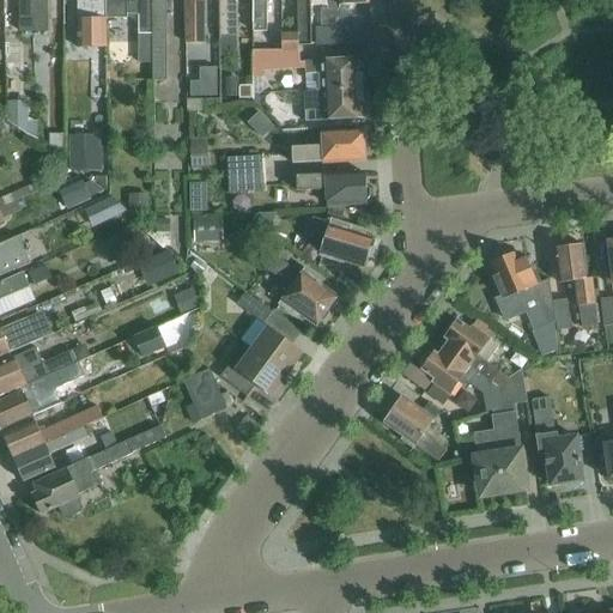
[(19,0),(19,32),(34,32),(32,0),(19,0)]
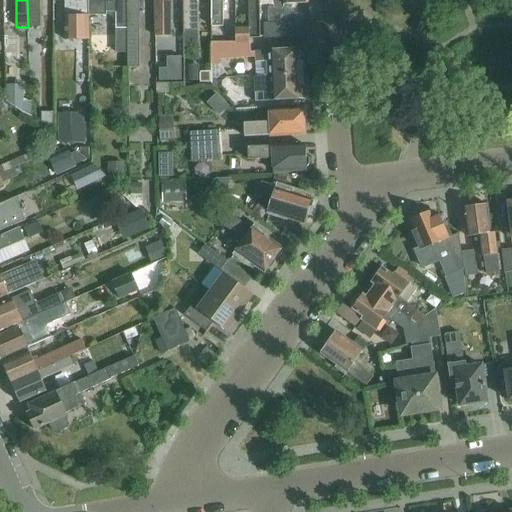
[(40,0),(27,0),(28,27),(40,27),(40,0)]
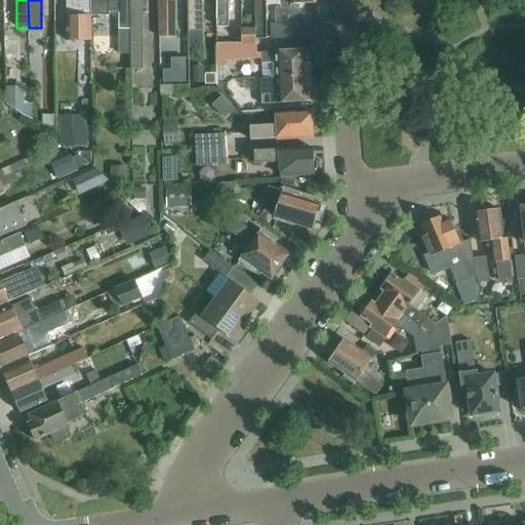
[(91,15),(90,8),(90,0),(66,0),(67,41),(91,41),(91,15)]
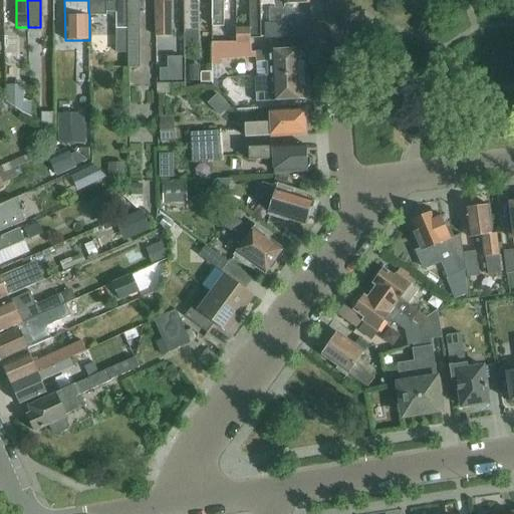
[(125,0),(88,0),(88,8),(89,15),(107,15),(107,13),(115,13),(115,29),(127,30),(126,8),(125,0)]
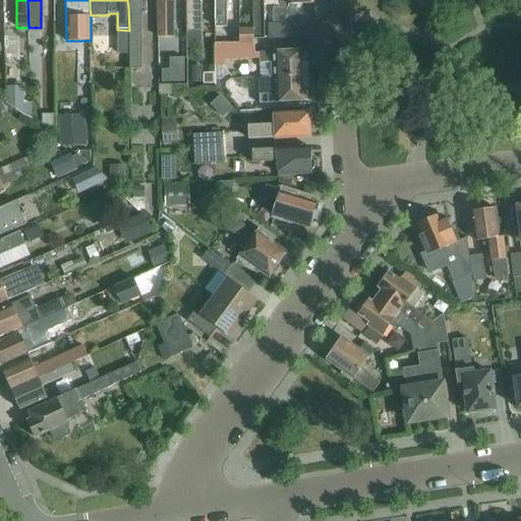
[(127,0),(128,8),(129,31),(129,39),(129,68),(141,68),(140,0),(127,0)]
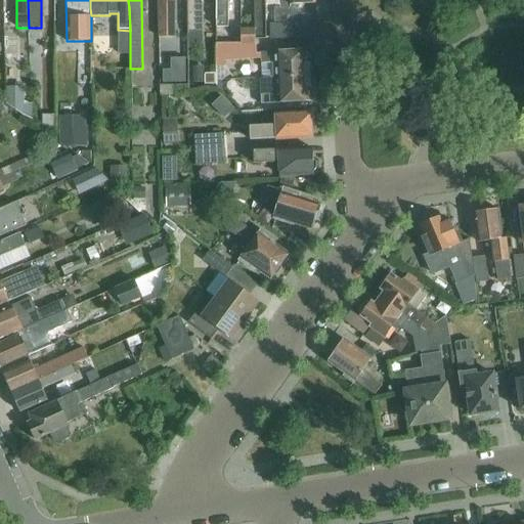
[(158,0),(158,31),(159,37),(176,37),(176,0),(158,0)]
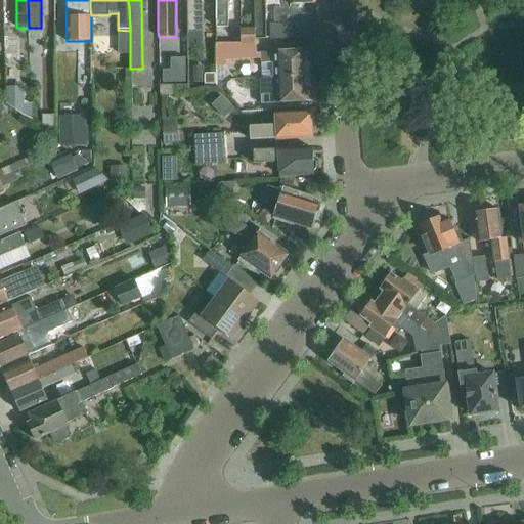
[(187,0),(188,33),(203,33),(203,0),(187,0)]
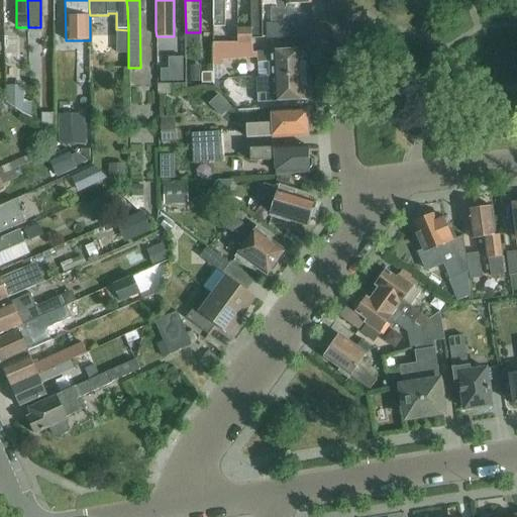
[(212,0),(213,26),(224,26),(223,0),(212,0)]
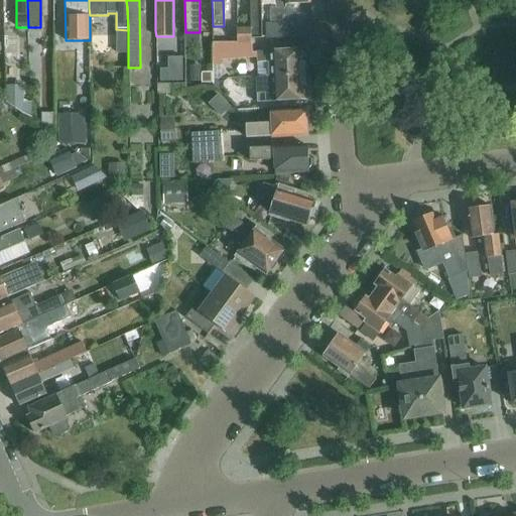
[(250,0),(251,13),(254,13),(254,22),(261,22),(261,4),(260,0),(250,0)]
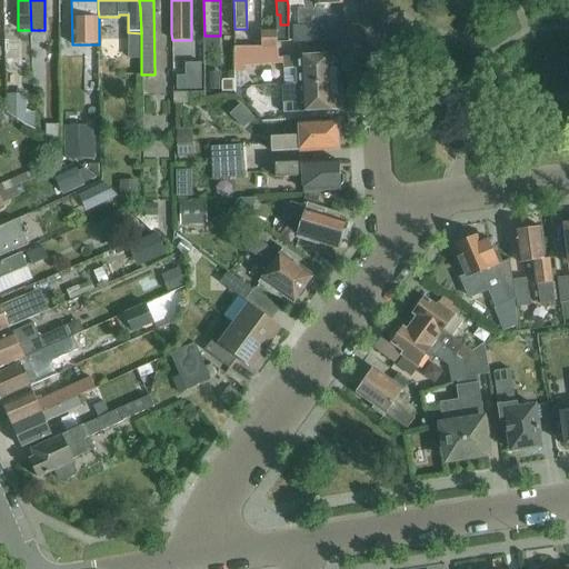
[(315,0),(287,0),(288,5),(298,5),(299,27),(310,27),(310,22),(315,22),(315,0)]
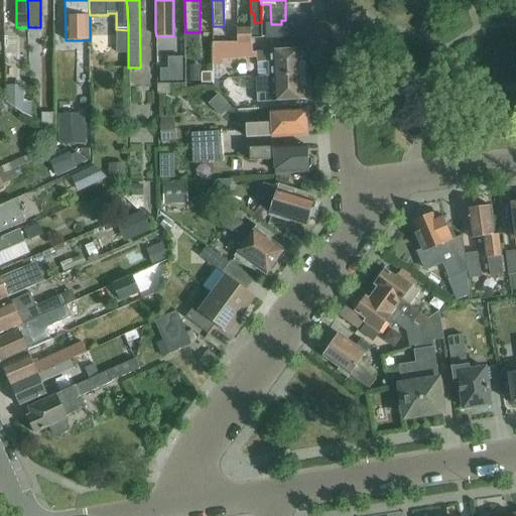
[(285,0),(285,20),(281,20),(281,24),(271,24),(265,24),(266,38),(311,38),(309,0),(285,0)]
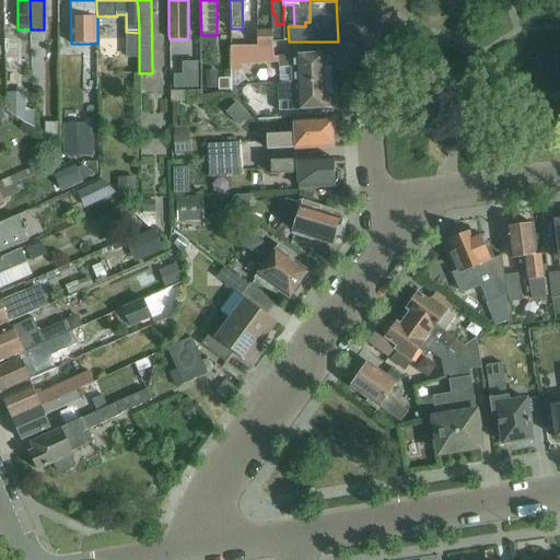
[(259,31),(259,47),(275,47),(275,31),(259,31)]
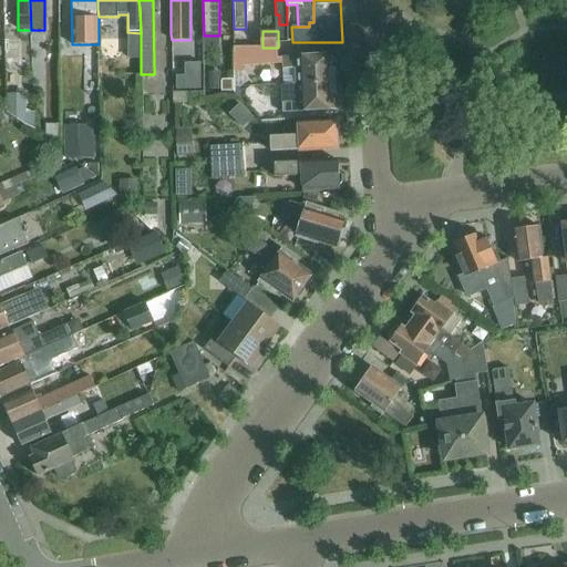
[(278,64),(278,48),(263,48),(234,48),(235,71),(248,71),(248,65),(278,64)]
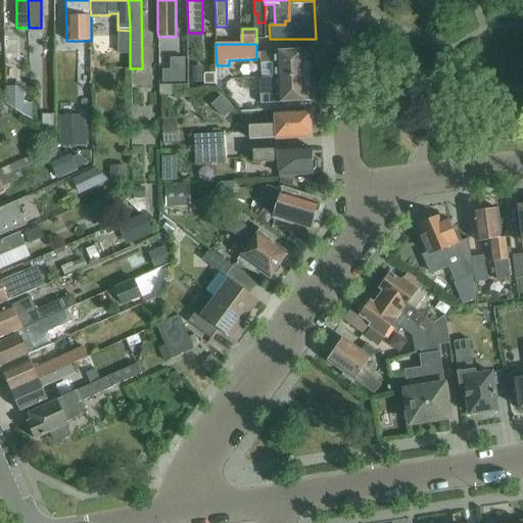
[(262,79),(275,79),(311,77),(310,64),(306,64),(305,52),(260,54),(262,79)]
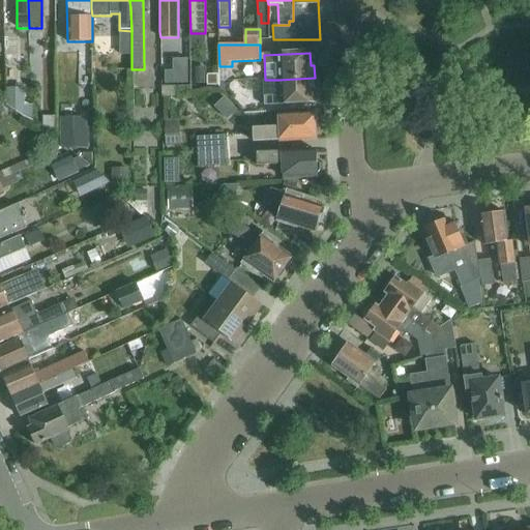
[(178,74),(178,86),(190,86),(190,74),(178,74)]
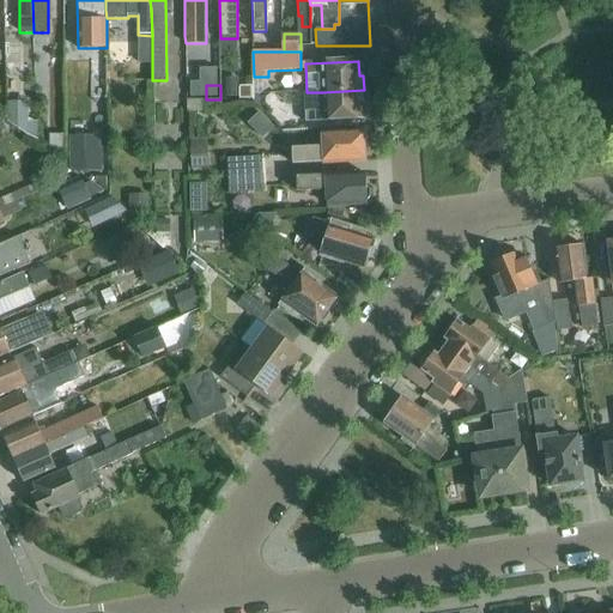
[(307,92),(304,92),(307,121),(362,119),(360,105),(364,104),(364,90),(322,92),(307,92)]
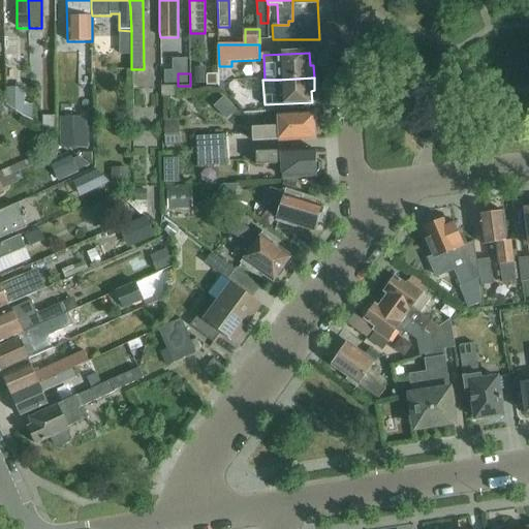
[(162,87),(162,96),(177,96),(177,87),(162,87)]
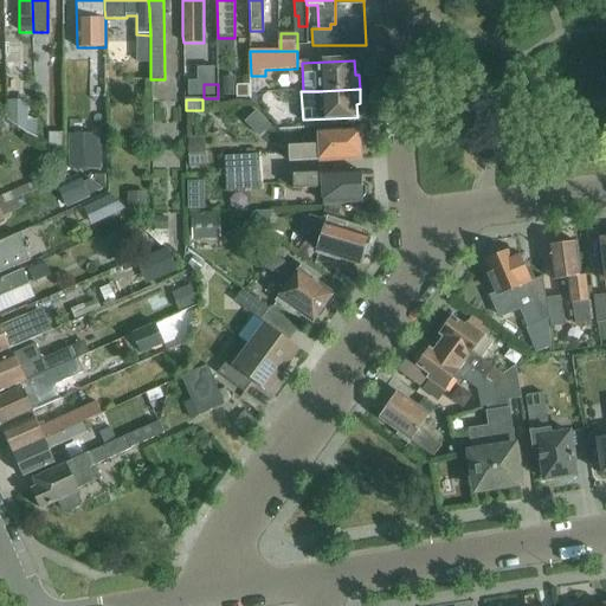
[(28,101),(7,101),(7,121),(37,137),(37,133),(38,133),(37,121),(28,120),(28,101)]
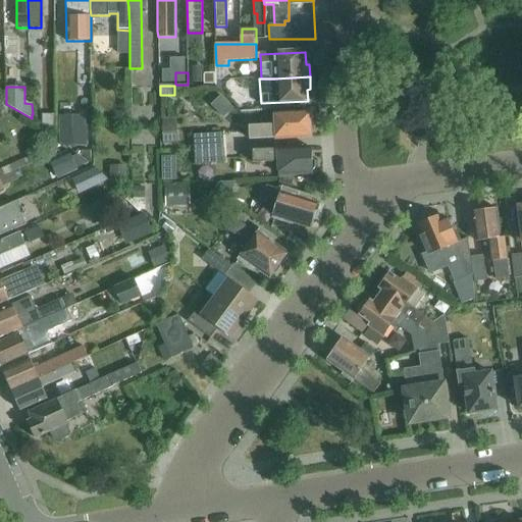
[(89,144),(87,110),(64,110),(65,145),(89,144)]
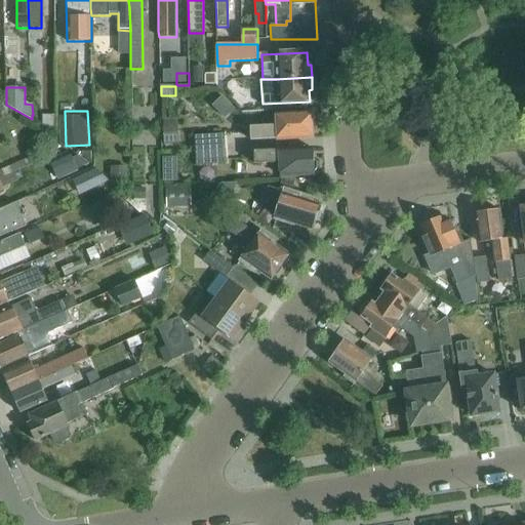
[(312,126),(314,125),(314,116),(312,115),(312,113),(277,115),(277,124),(274,124),(274,122),(251,123),(252,142),(313,137),(312,126)]
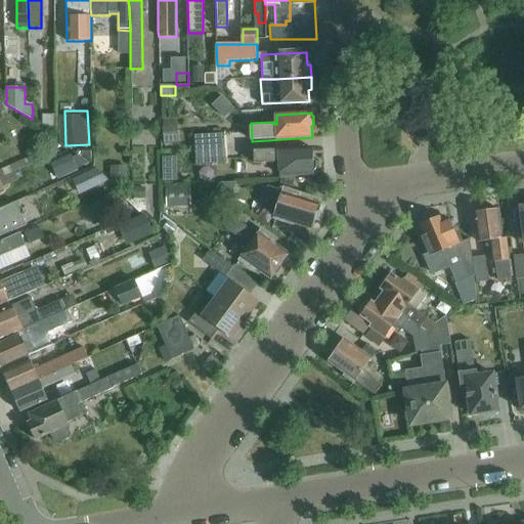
[(43,116),(43,130),(55,129),(54,116),(43,116)]
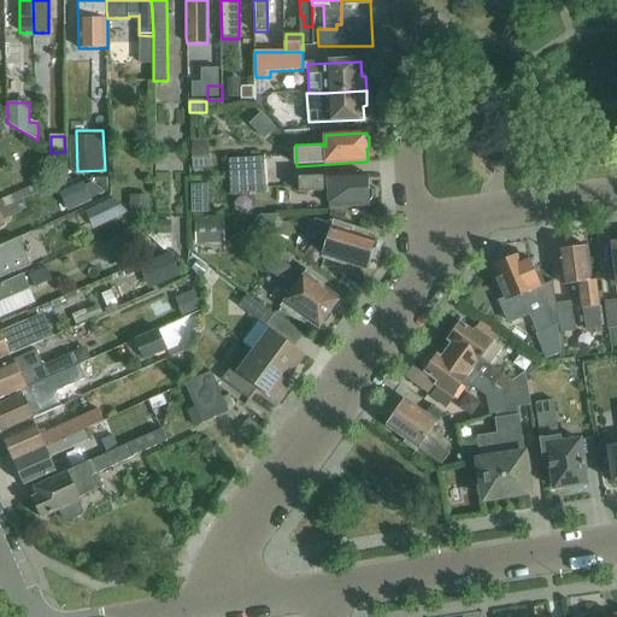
[(209,140),(192,141),(193,170),(210,170),(209,140)]
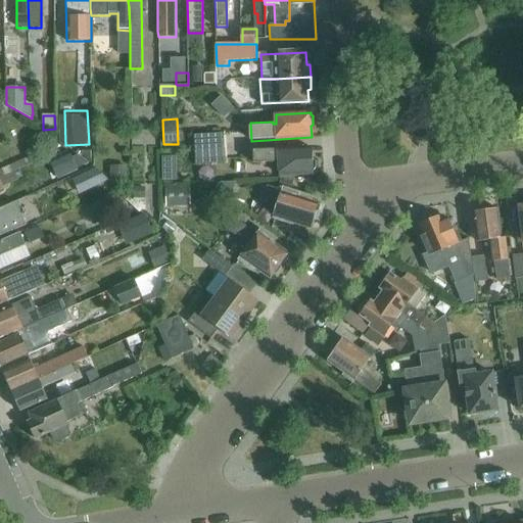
[(193,135),(193,149),(224,147),(224,133),(193,135)]
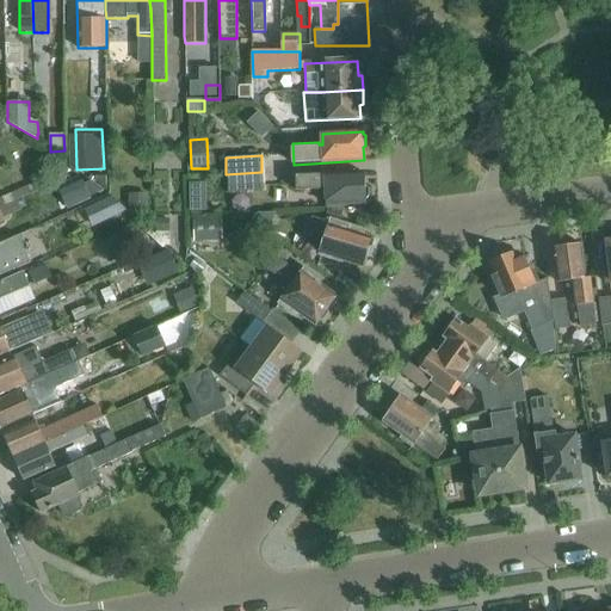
[(226,176),(227,193),(263,191),(263,174),(226,176)]
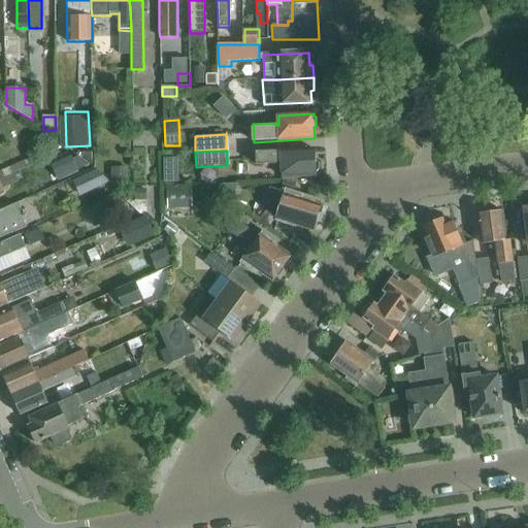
[(256,165),(281,164),(282,176),(316,176),(316,173),(318,171),(318,163),(316,161),(316,151),(281,152),(281,151),(256,152),(256,165)]
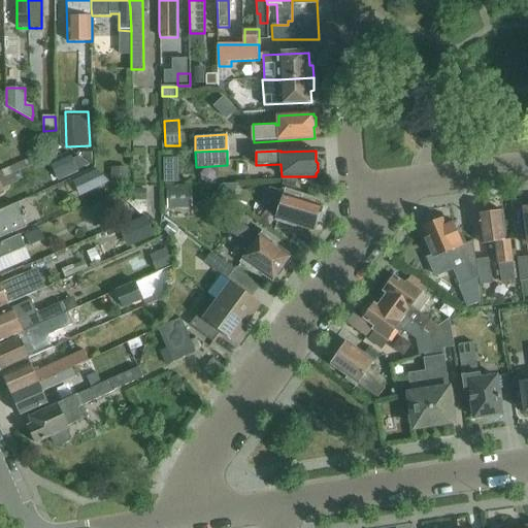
[(180,178),(182,155),(171,155),(170,178),(180,178)]
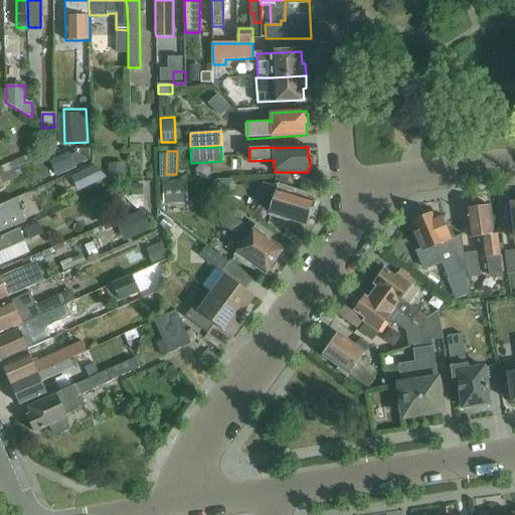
[(29,155),(0,167),(0,174),(0,175),(8,172),(32,162),(29,155)]
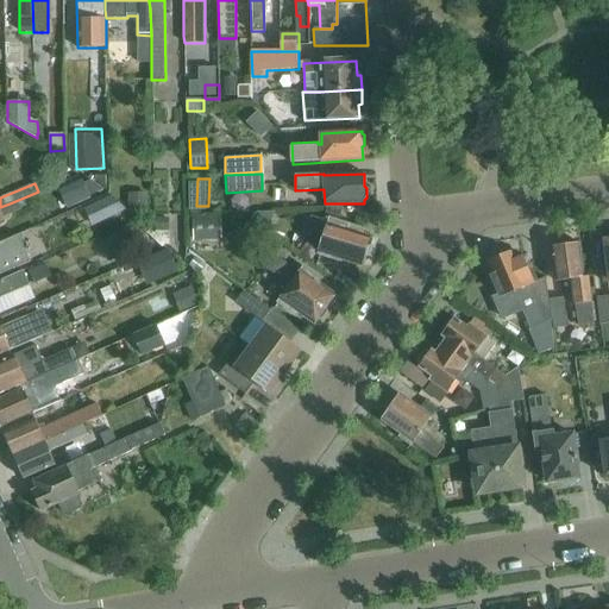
[(90,196),(85,183),(70,190),(76,203),(90,196)]
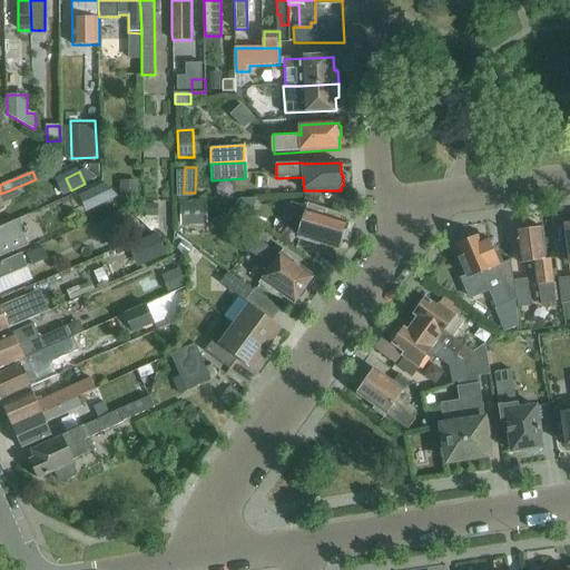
[(138,182),(120,182),(120,195),(138,195),(138,182)]
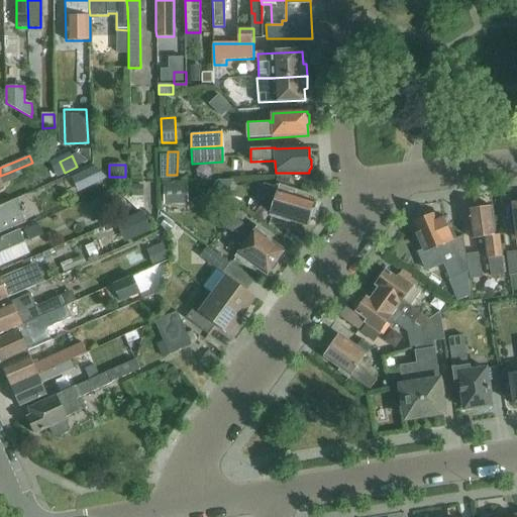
[(94,167),(72,178),(79,193),(108,179),(94,167)]
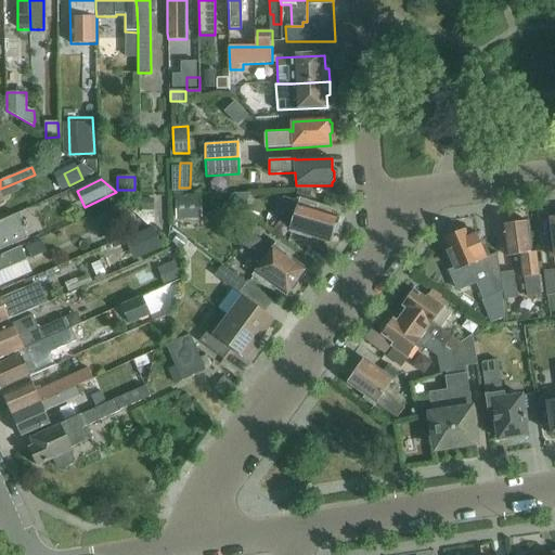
[(230,202),(244,210),(249,193),(233,194),(230,202)]
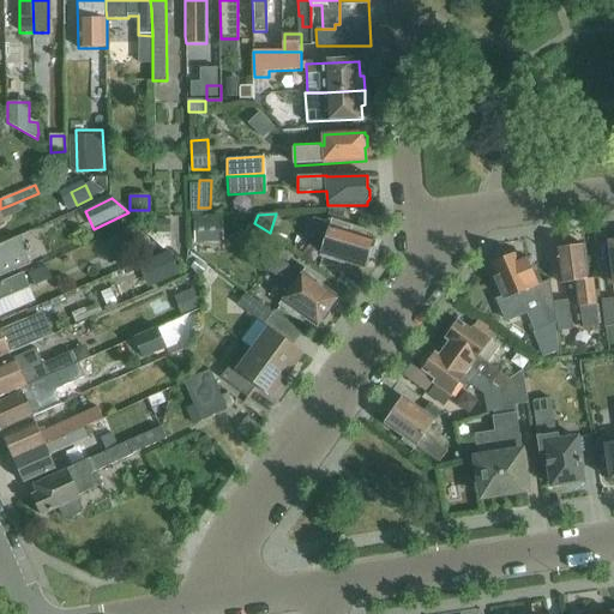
[(157,221),(157,234),(172,233),(170,220),(157,221)]
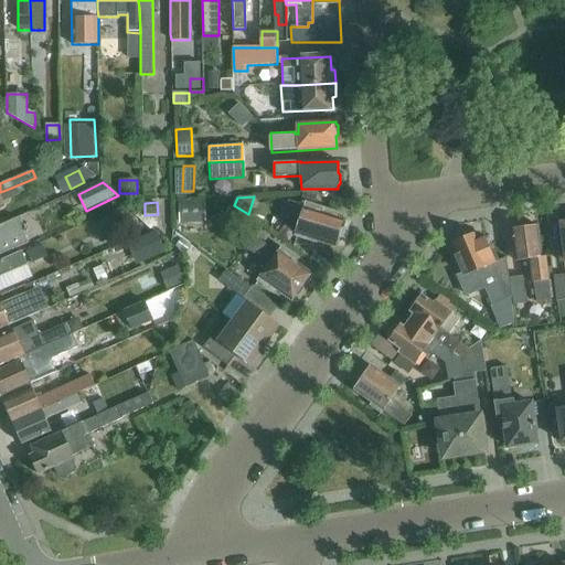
[(339,244),(341,234),(339,231),(341,222),(319,215),(320,212),(289,203),(286,215),(301,220),(296,237),(316,243),(317,240),(333,245),(339,244)]
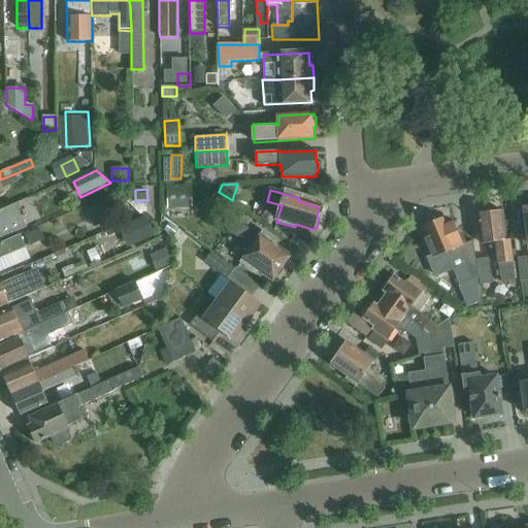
[(193,191),(176,191),(176,207),(194,206),(193,191)]
